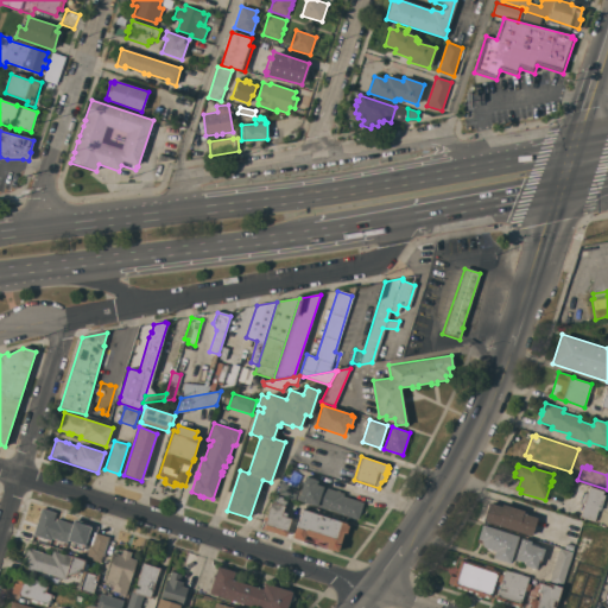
[(297,500),(298,500),(296,499),(297,496),(298,496),(305,476),(316,480),(317,481),(316,485),(344,493),(343,496),(363,502),(358,520),(297,500)]
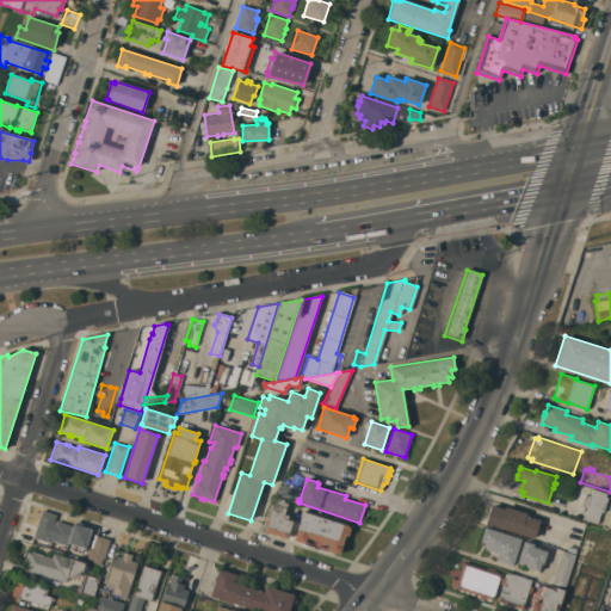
[(278,498),(283,486),(300,491),(295,504),(278,498)]
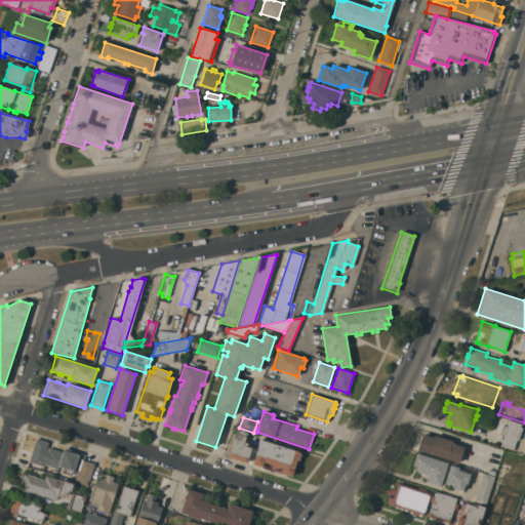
[(521,423),(520,427),(522,428),(518,441),(516,440),(513,450),(500,447),(505,435),(502,434),(505,426),(507,427),(509,420),(521,423)]
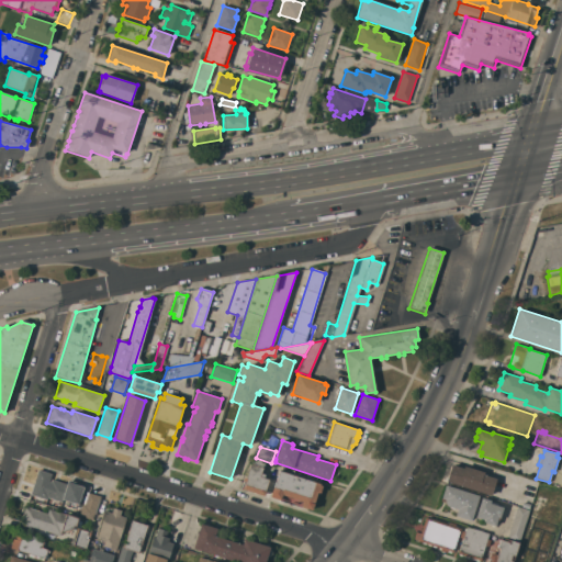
[(244,490),(246,482),(244,481),(245,478),(246,479),(251,464),(253,464),(255,459),(261,461),(261,462),(265,463),(261,473),(265,474),(263,478),(269,480),(265,492),(266,492),(265,496),(244,490)]
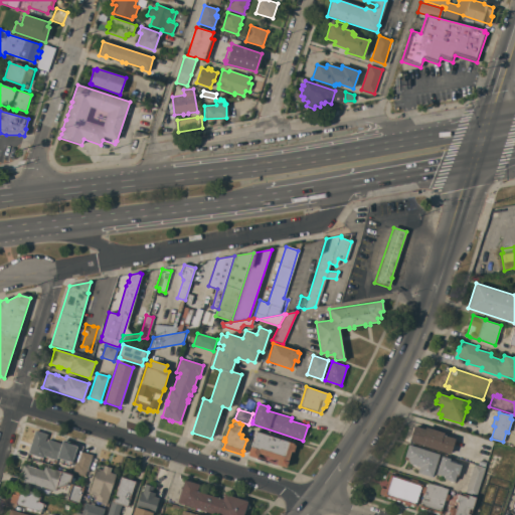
[(409,442),(413,425),(424,430),(425,426),(444,433),(444,436),(455,439),(451,455),(409,442)]
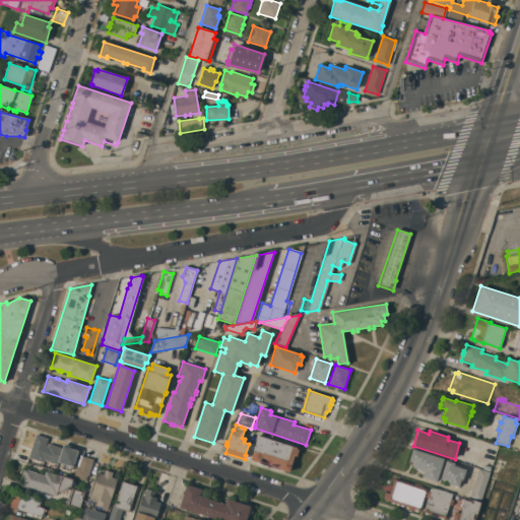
[(22,456),(29,433),(41,437),(42,435),(46,436),(45,438),(48,439),(46,444),(49,444),(49,443),(55,445),(55,446),(62,449),(62,446),(77,451),(72,467),(69,466),(68,467),(64,466),(65,464),(58,462),(57,464),(46,460),(45,463),(22,456)]
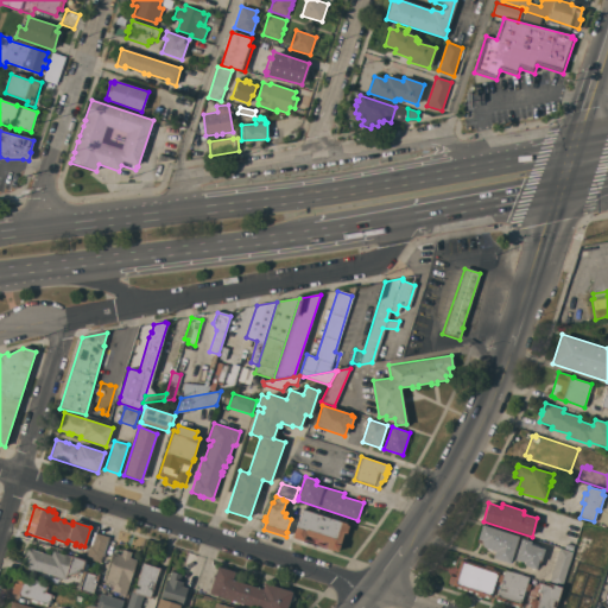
[(296,527),(302,510),(315,513),(316,510),(318,510),(317,512),(336,518),(336,520),(347,524),(346,525),(349,526),(347,533),(343,533),(337,552),(292,538),(296,527)]
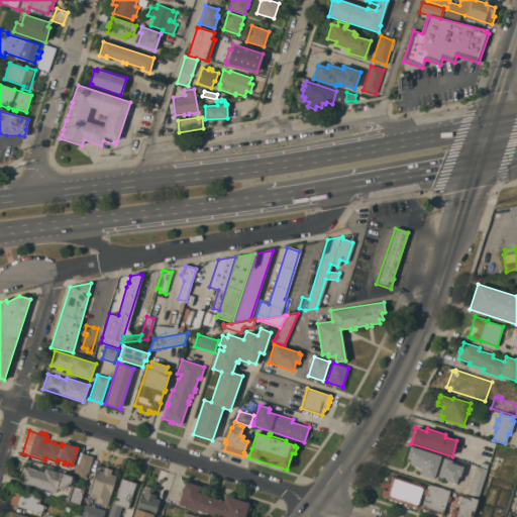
[(440,456),(433,479),(419,475),(420,473),(419,473),(420,469),(412,467),(411,466),(410,463),(409,462),(405,460),(410,446),(440,456)]
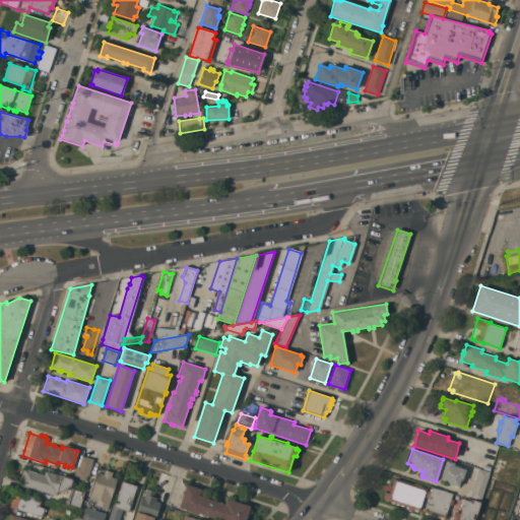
[(73,477),(80,455),(93,459),(88,475),(87,475),(85,480),(73,477)]
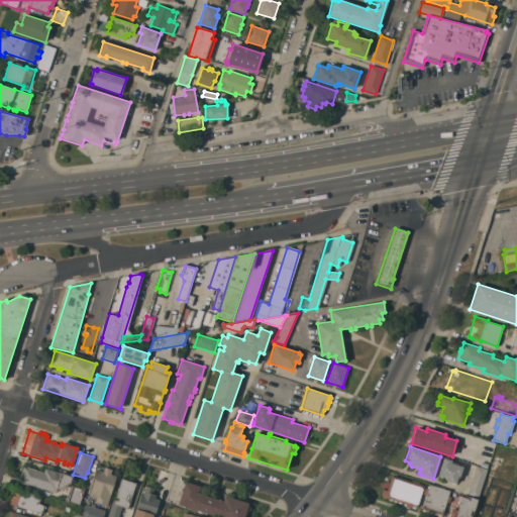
[(488,470),(493,455),(503,458),(499,473),(488,470)]
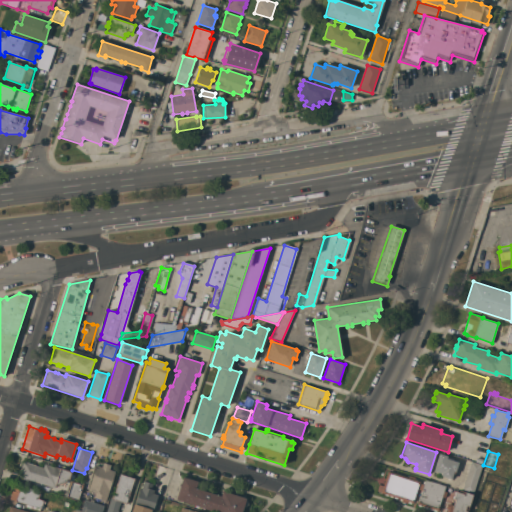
[(434,471),(439,454),(447,456),(446,459),(458,463),(454,474),(453,473),(451,479),(450,479),(450,480),(447,480),(448,478),(441,476),(441,475),(441,473),(434,471)]
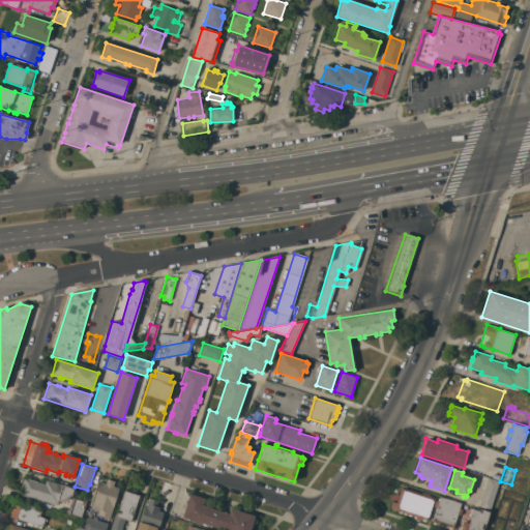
[(26,495),(25,496),(23,496),(23,495),(20,494),(22,487),(21,487),(24,477),(29,478),(29,479),(45,484),(46,480),(75,490),(75,492),(78,493),(76,498),(74,497),(74,498),(68,497),(68,500),(58,502),(57,505),(26,495)]
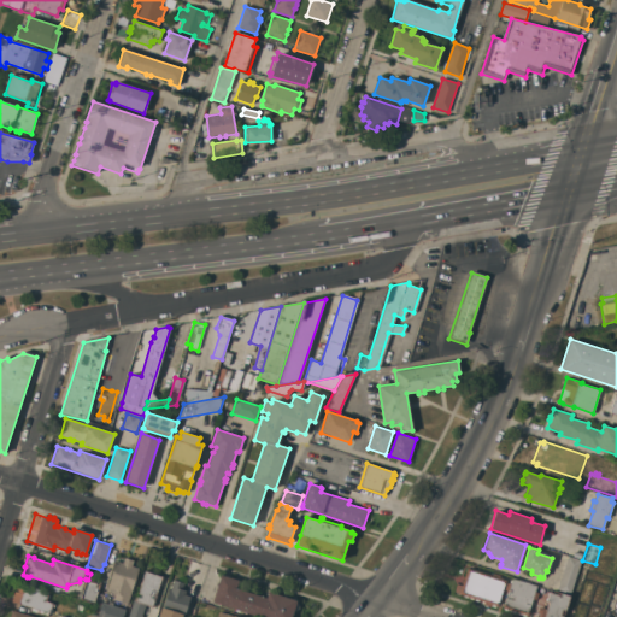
[(581,560),(570,595),(557,591),(568,557),(581,560)]
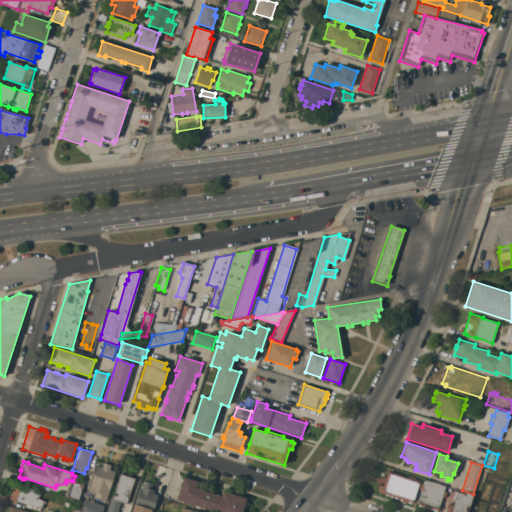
[(96,466),(101,467),(103,463),(111,465),(109,470),(115,472),(103,509),(90,505),(90,506),(88,505),(91,496),(94,497),(95,493),(88,491),(96,466)]
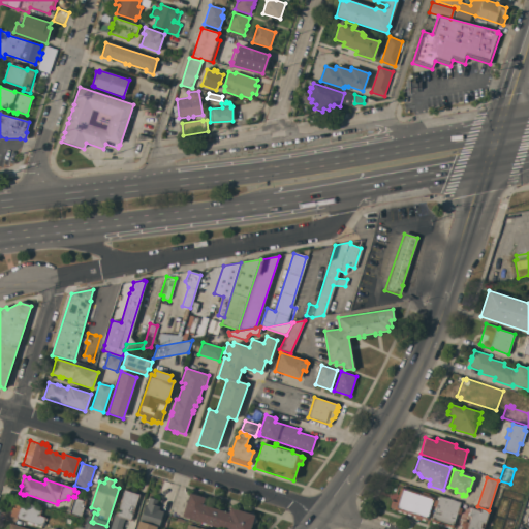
[(401,488),(405,489),(405,488),(408,489),(408,490),(410,490),(410,489),(412,490),(412,491),(414,492),(415,491),(418,492),(417,493),(421,493),(421,492),(423,492),(429,493),(429,495),(432,496),(432,497),(434,498),(433,501),(432,501),(427,517),(428,517),(427,520),(425,520),(425,521),(421,520),(418,520),(417,520),(414,519),(414,518),(412,518),(413,516),(410,515),(410,516),(407,515),(407,514),(405,512),(405,514),(402,514),(403,512),(401,511),(400,512),(398,511),(398,510),(394,509),(394,508),(390,507),(392,501),(396,502),(401,488)]
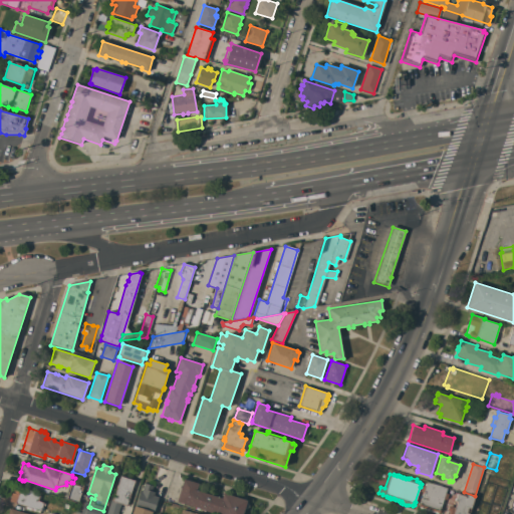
[(105,513),(110,500),(112,501),(120,476),(136,481),(137,482),(135,487),(133,487),(126,506),(120,504),(117,513),(105,513)]
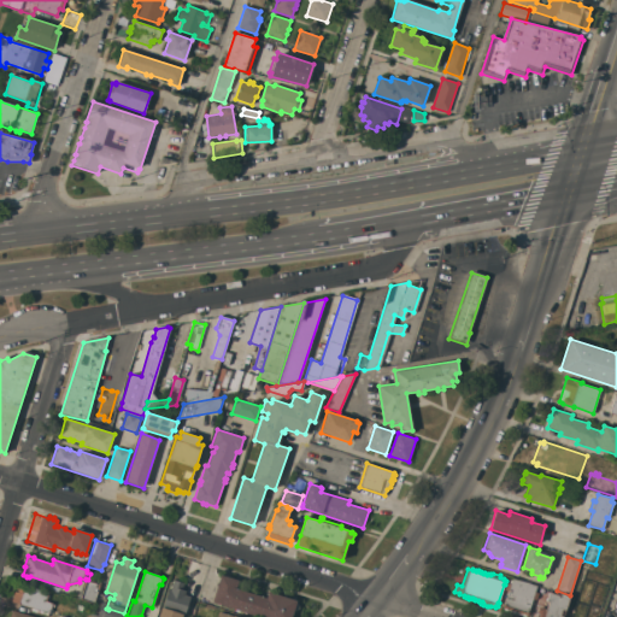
[(221,575),(239,581),(236,588),(266,598),(269,592),(297,601),(298,603),(299,606),(299,609),(297,611),(293,612),(291,616),(257,616),(239,611),(239,612),(235,611),(235,610),(212,603),(221,575)]
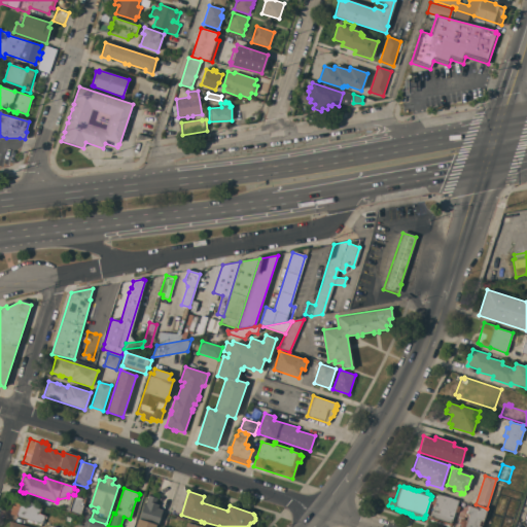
[(458,500),(457,505),(460,506),(458,513),(455,512),(452,523),(451,526),(450,526),(449,526),(429,521),(430,520),(429,519),(430,516),(434,504),(431,504),(432,498),(435,499),(437,494),(458,500)]
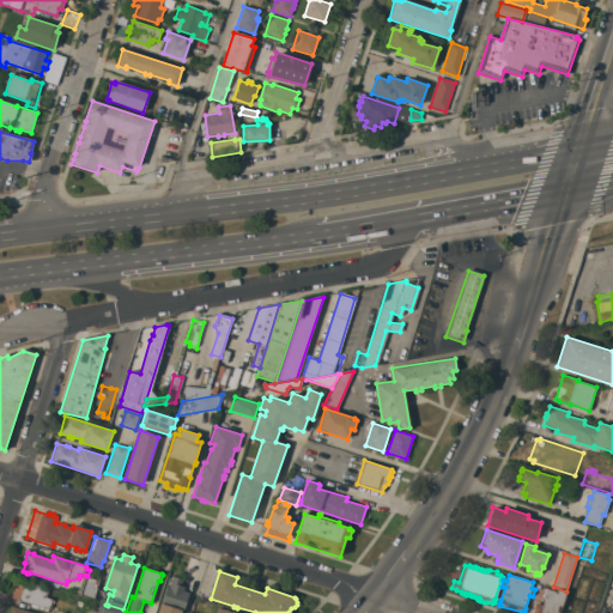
[(566,612),(578,576),(592,581),(594,575),(606,578),(595,612),(566,612)]
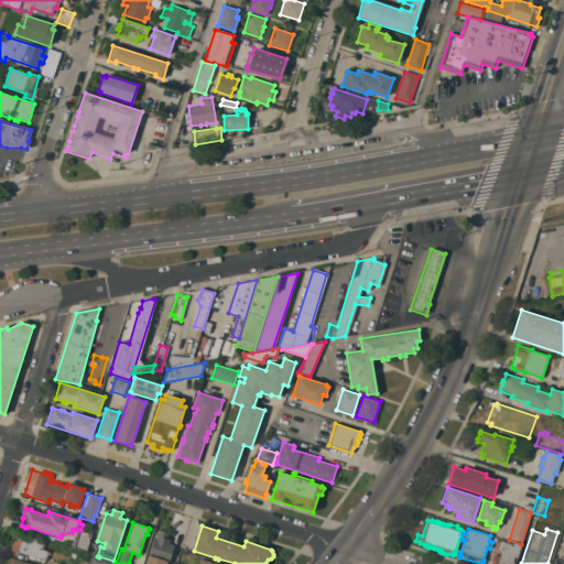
[(86,552),(73,548),(78,530),(91,534),(86,552)]
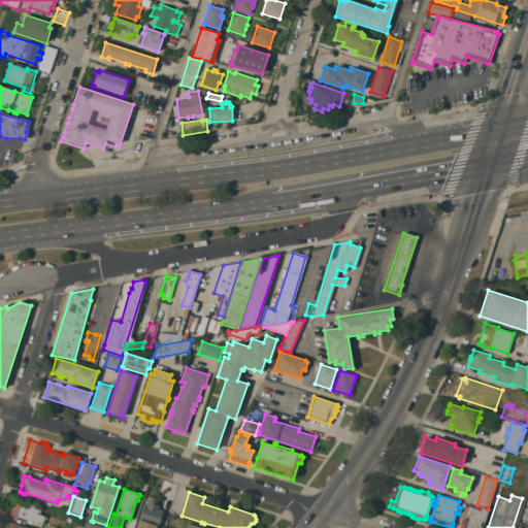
[(135,527),(138,520),(139,520),(143,504),(145,505),(149,496),(158,499),(156,504),(159,505),(158,508),(163,510),(157,527),(135,527)]
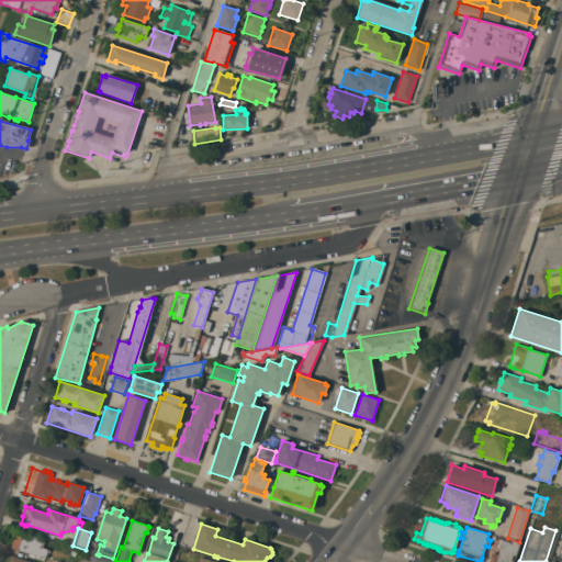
[(10,548),(13,539),(17,540),(17,538),(14,537),(17,532),(19,534),(19,530),(23,531),(23,532),(35,537),(35,538),(44,540),(44,541),(45,542),(44,546),(42,546),(42,548),(47,550),(49,551),(49,553),(46,552),(46,554),(48,554),(47,559),(45,558),(44,559),(43,560),(41,560),(41,558),(40,558),(40,559),(35,558),(36,557),(34,555),(34,558),(27,557),(29,554),(17,550),(10,548)]
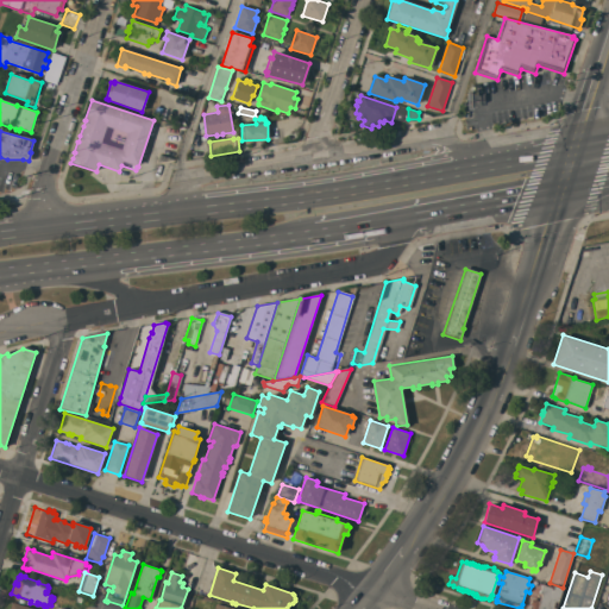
[(563,589),(558,603),(556,608),(533,608),(534,606),(531,604),(532,598),(539,601),(541,595),(539,594),(538,592),(539,590),(540,590),(541,588),(540,586),(540,585),(541,585),(542,585),(552,588),(553,585),(563,589)]
